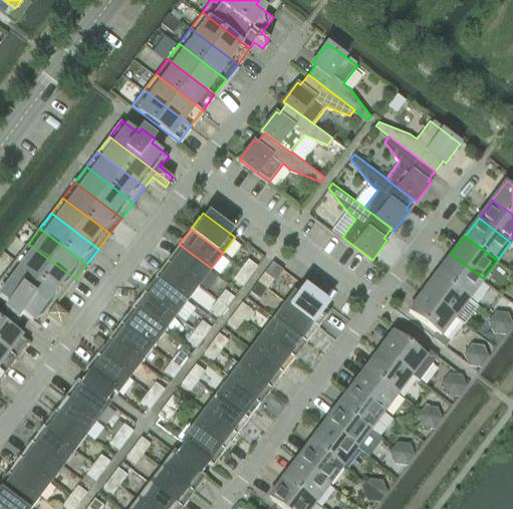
[(28,244),(16,259),(63,295),(75,279),(28,244)]
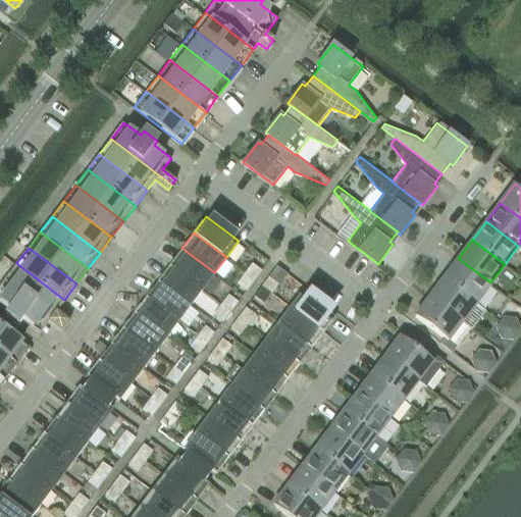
[(214,272),(181,248),(169,263),(202,289),(214,272)]
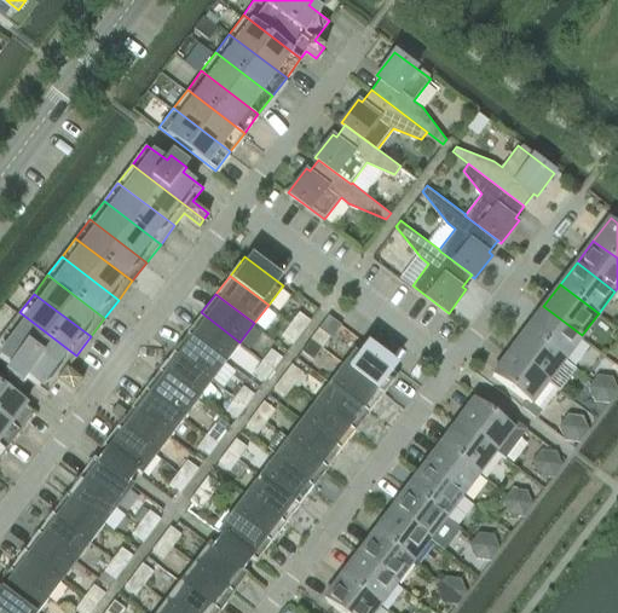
[(543,306),(527,329),(565,358),(582,335),(543,306)]
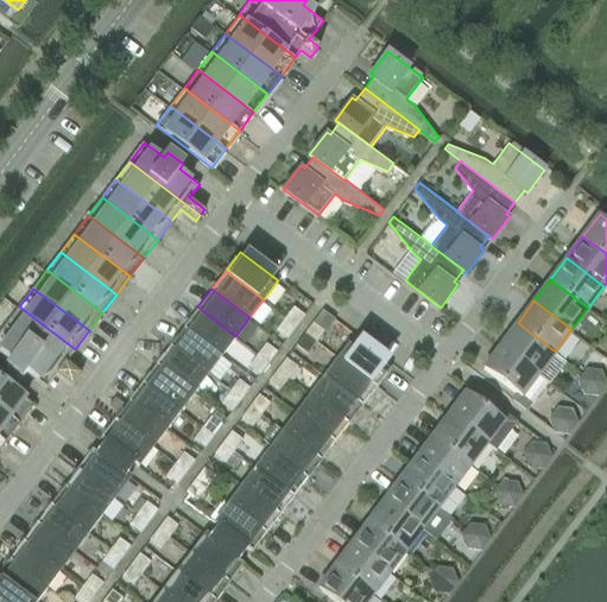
[(293,304),(285,316),(297,324),(305,312),(293,304)]
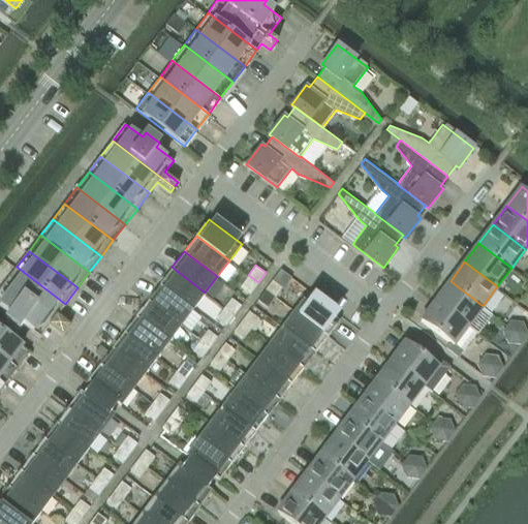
[(65,304),(17,267),(4,282),(66,330),(70,325),(58,314),(65,304)]
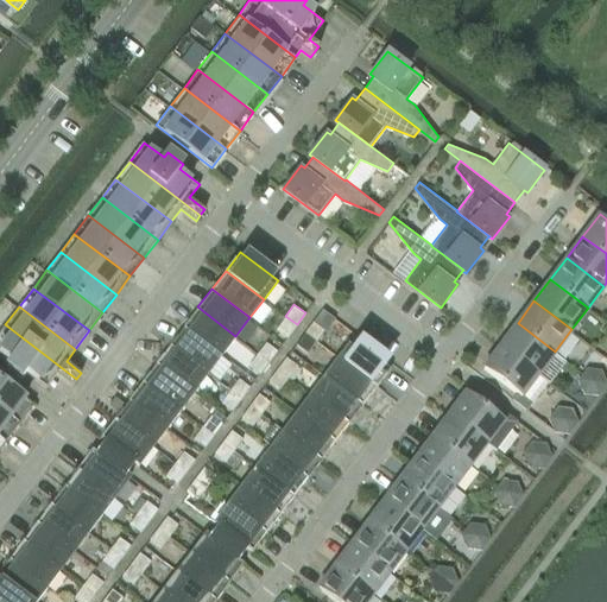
[(235,336),(197,306),(184,325),(222,354),(235,336)]
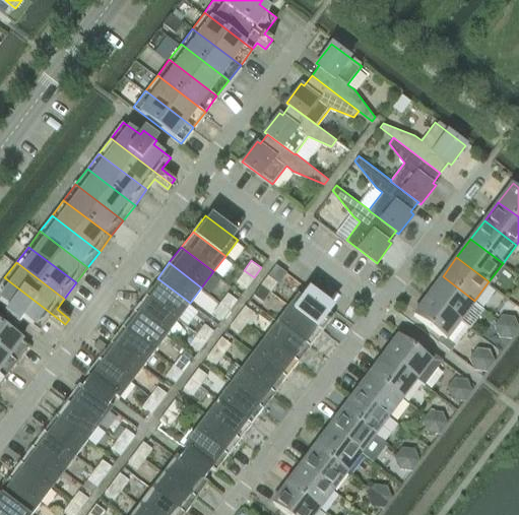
[(254,277),(244,270),(237,279),(247,286),(254,277)]
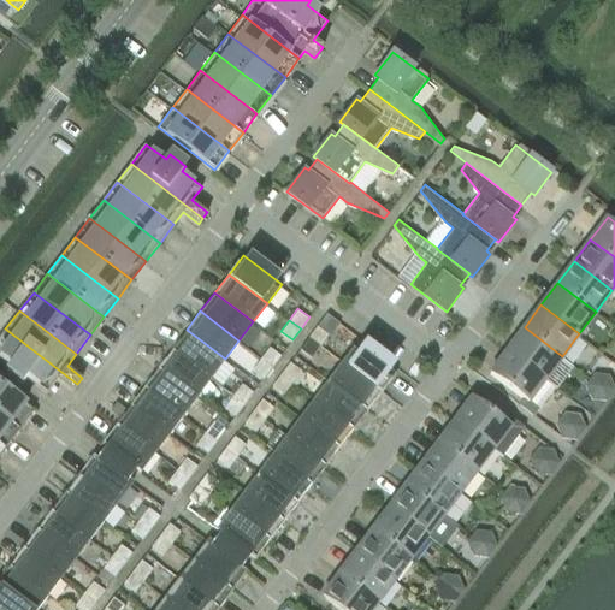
[(318,324),(309,335),(320,343),(329,332),(318,324)]
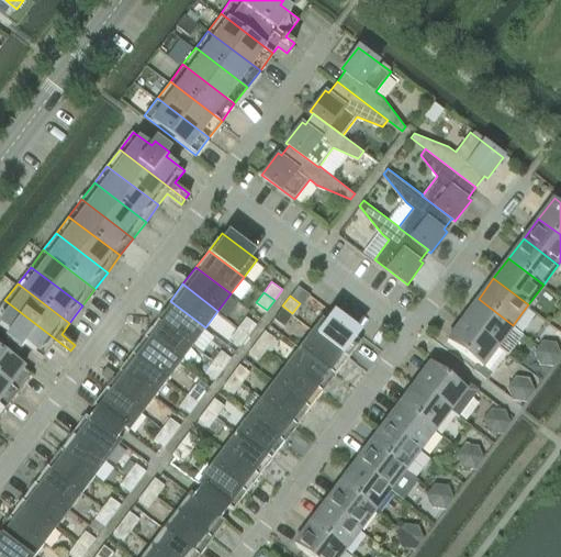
[(479,299),(463,319),(498,345),(513,325),(479,299)]
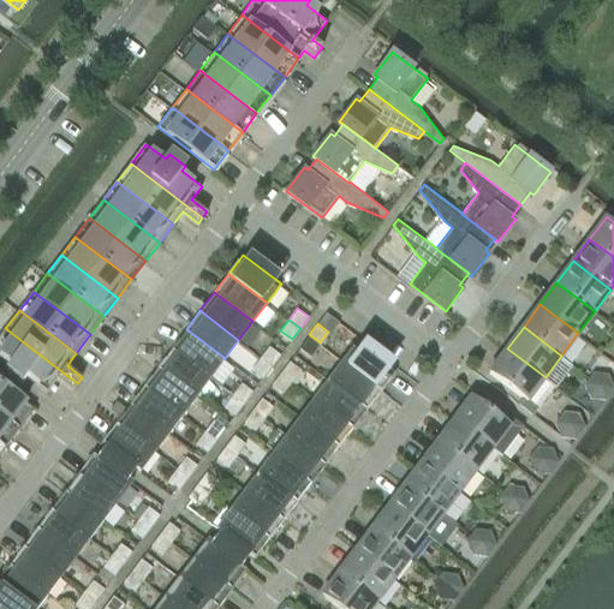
[(77,383),(5,328),(0,335),(0,354),(11,363),(7,369),(23,381),(27,375),(48,390),(58,377),(73,389),(77,383)]
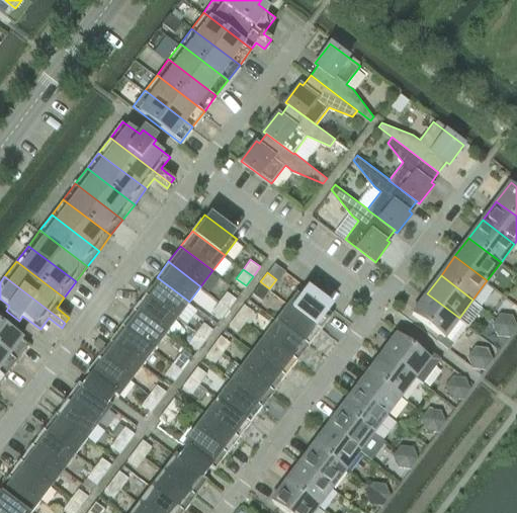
[(189,302),(157,277),(145,292),(177,317),(189,302)]
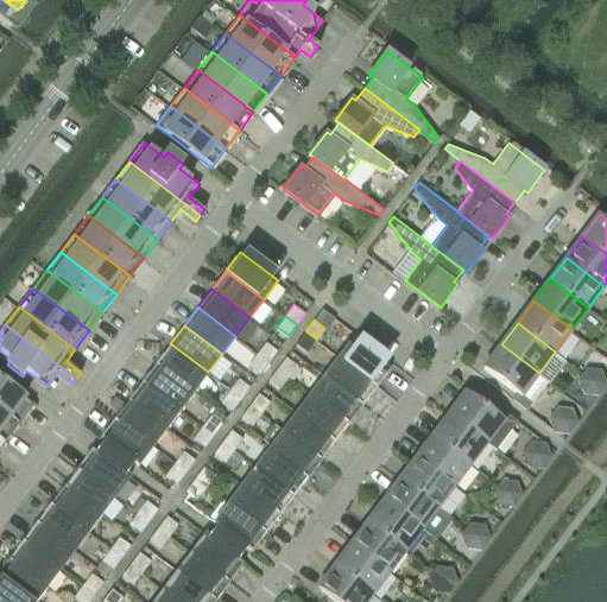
[(316,338),(305,330),(296,342),(308,350),(316,338)]
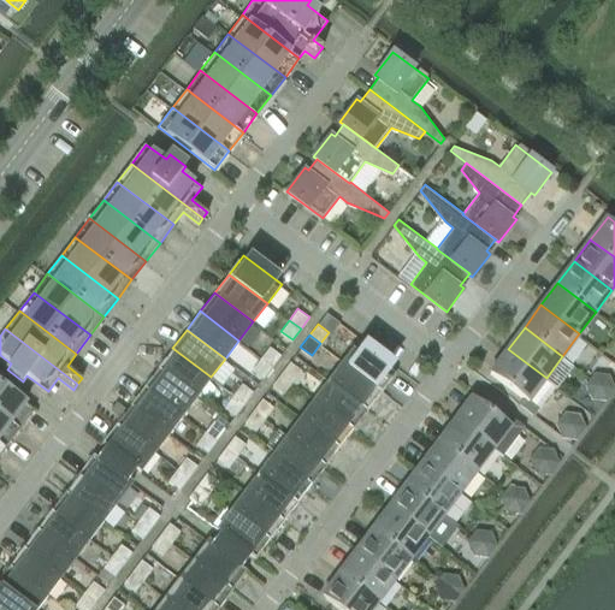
[(358,342),(343,361),(382,390),(397,371),(358,342)]
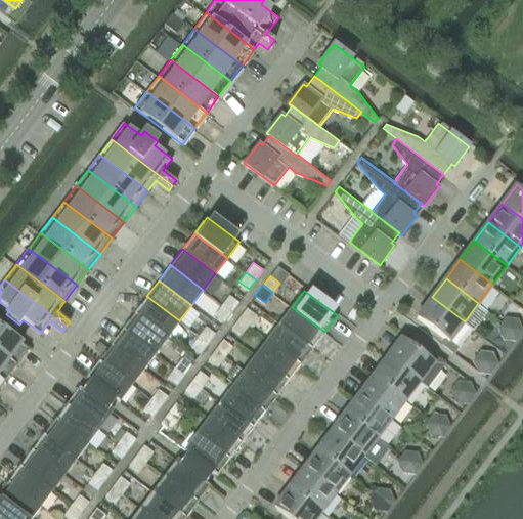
[(222,304),(231,311),(240,301),(229,294),(222,304)]
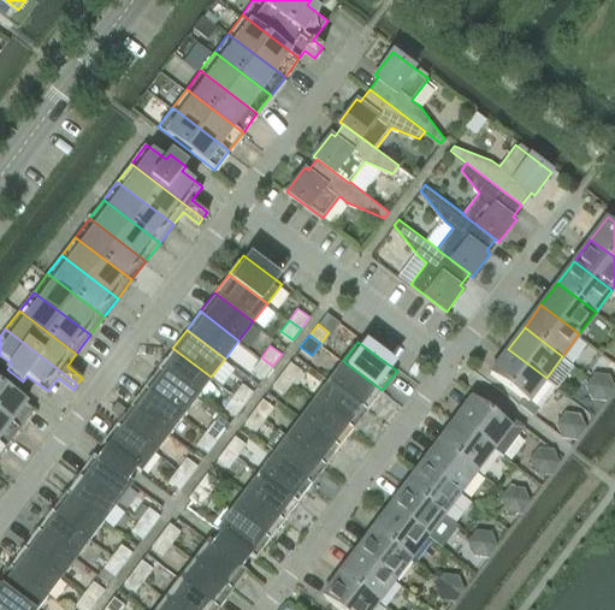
[(211,377),(172,348),(159,366),(197,396),(211,377)]
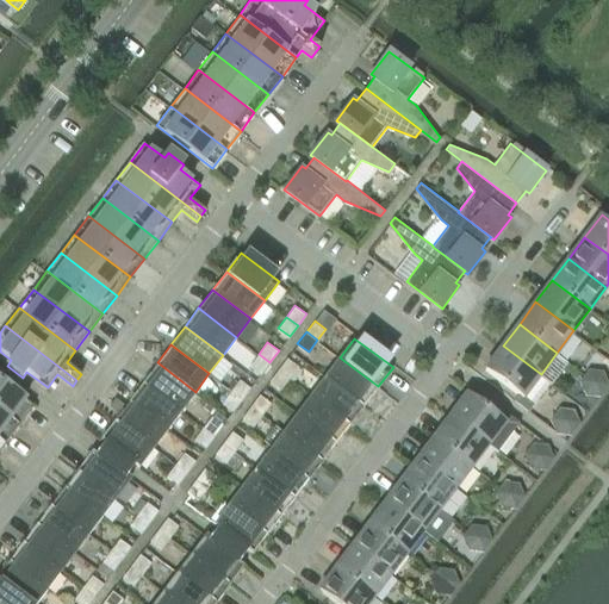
[(541,374),(503,346),(486,368),(519,392),(515,397),(530,409),(550,380),(541,374)]
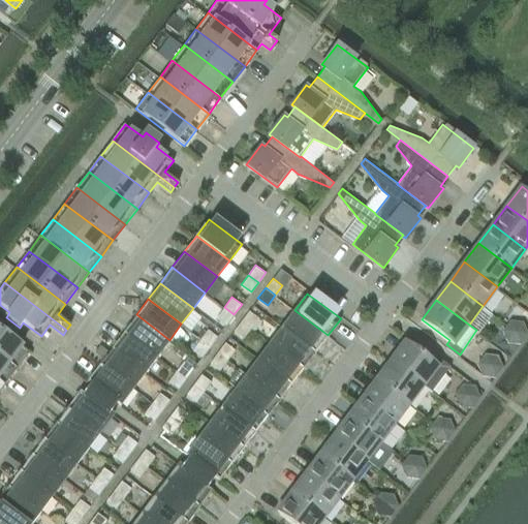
[(234,314),(224,307),(217,316),(226,324),(234,314)]
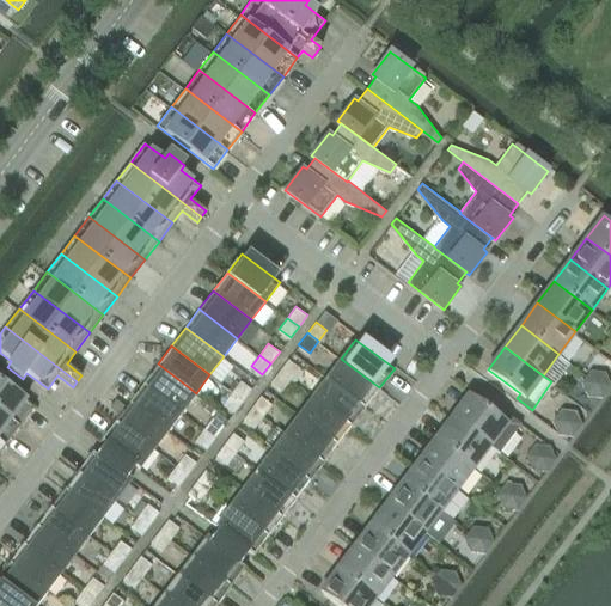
[(288,357),(280,369),(291,378),(300,366),(288,357)]
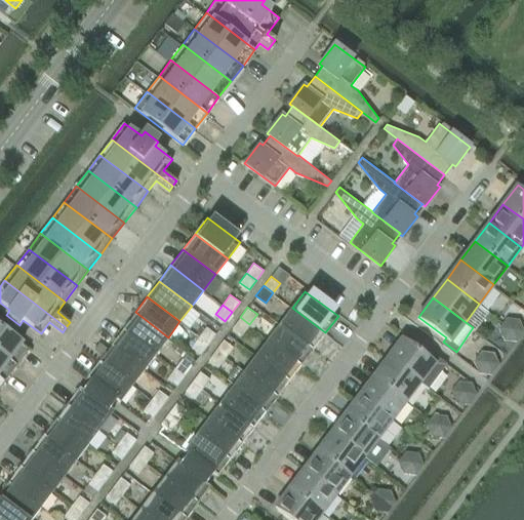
[(292,308),(281,323),(314,348),(325,332),(292,308)]
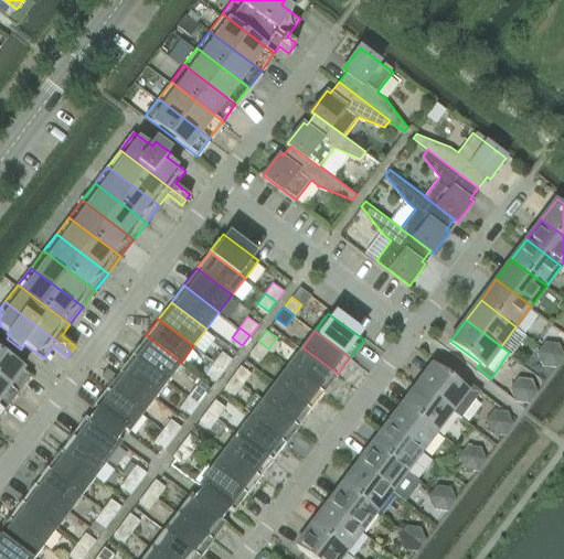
[(146,335),(132,353),(168,379),(181,363),(146,335)]
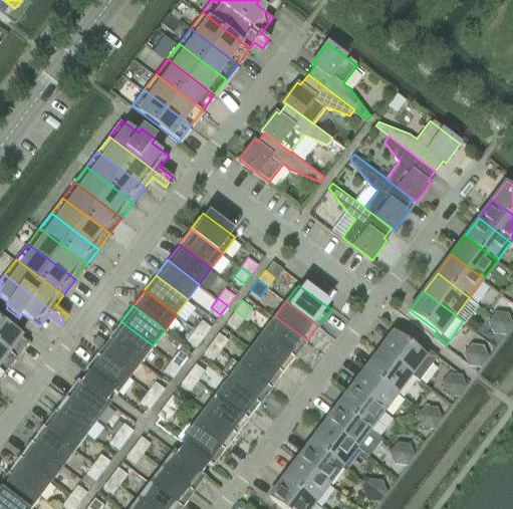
[(495,309),(492,314),(509,327),(512,323),(512,319),(508,310),(495,309)]
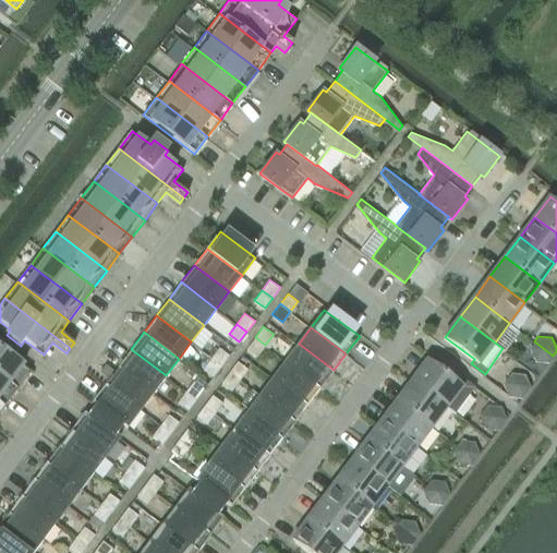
[(265,345),(255,337),(247,348),(257,356),(265,345)]
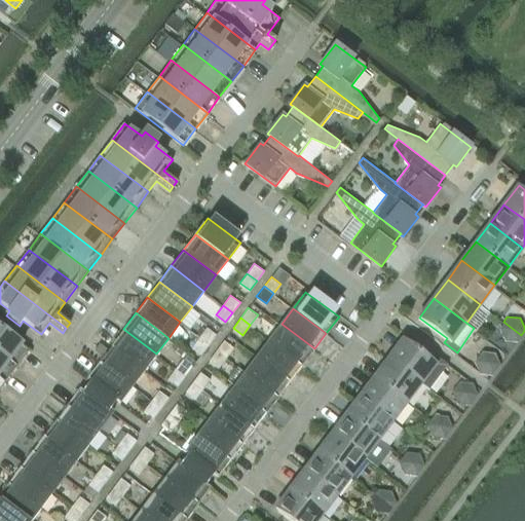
[(521,335),(503,322),(500,327),(505,338),(518,339),(521,335)]
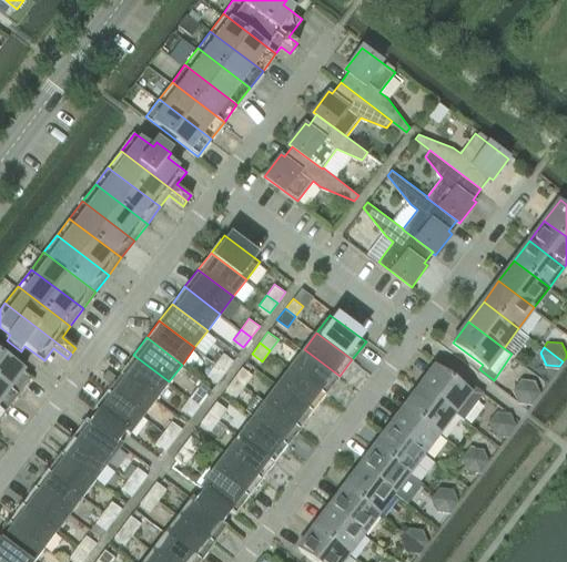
[(340,376),(304,349),(291,367),(326,394),(340,376)]
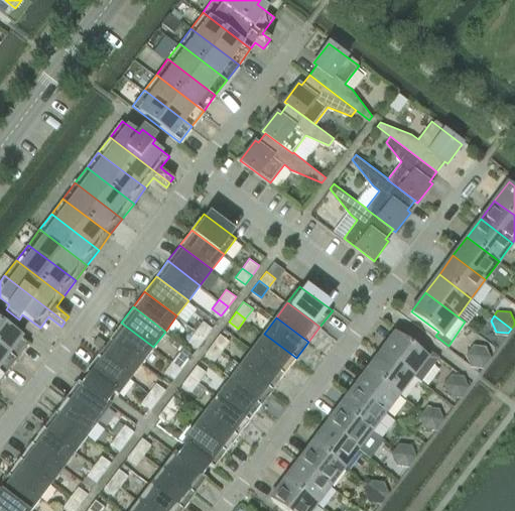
[(0,320),(0,345),(17,358),(29,342),(0,320)]
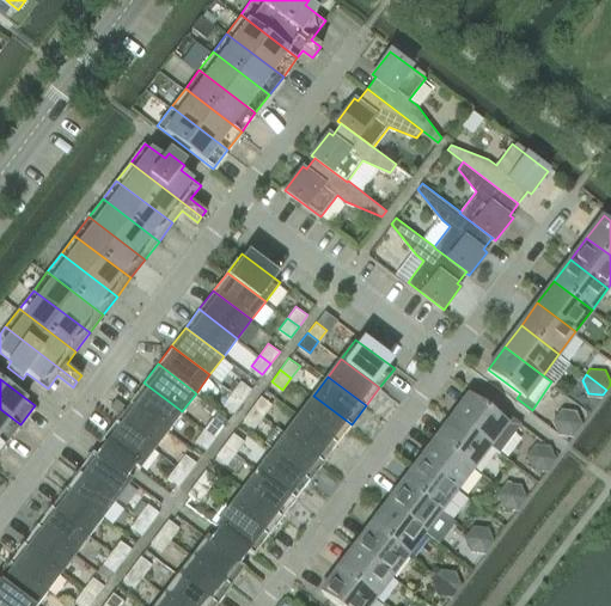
[(232,391),(243,399),(252,387),(240,379),(232,391)]
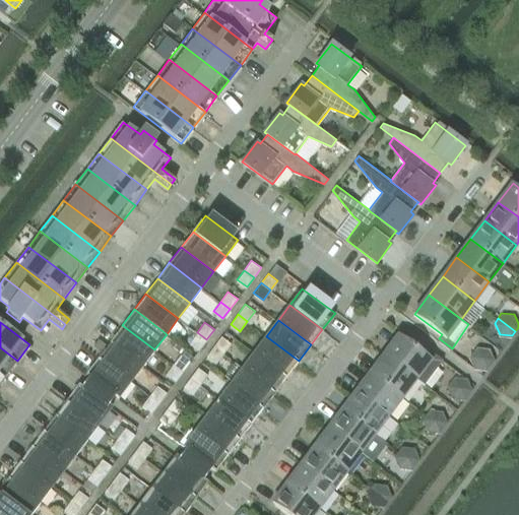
[(154,349),(122,325),(111,340),(143,365),(154,349)]
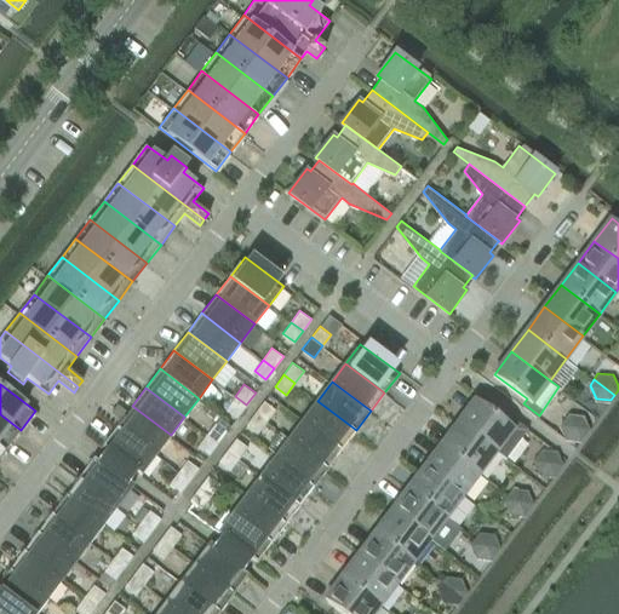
[(246,405),(235,396),(225,408),(238,417),(246,405)]
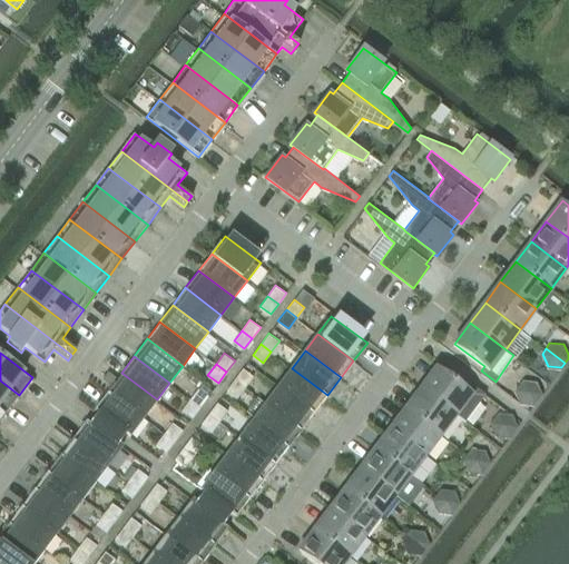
[(457,413),(466,419),(486,393),(472,383),(468,388),(438,366),(422,386),(457,413)]
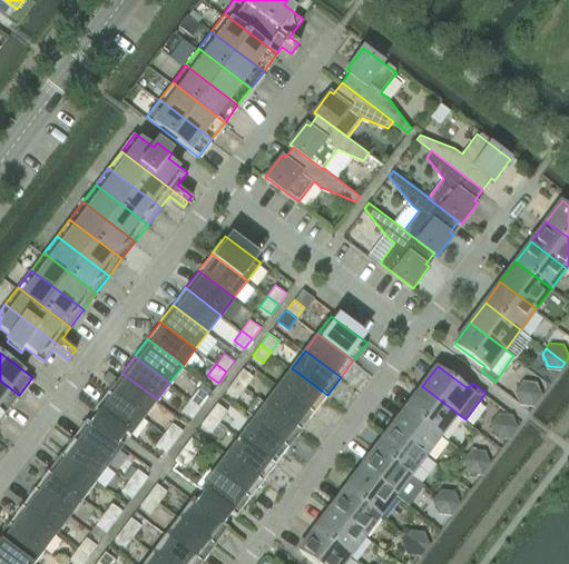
[(235,378),(245,386),(254,375),(243,367),(235,378)]
